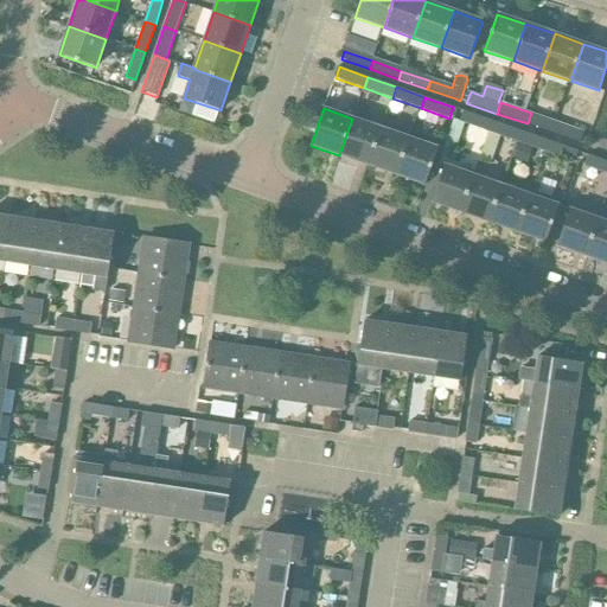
[(465,125),(489,133),(493,121),(464,110),(460,121),(454,120),(445,148),(455,152),(465,125)]
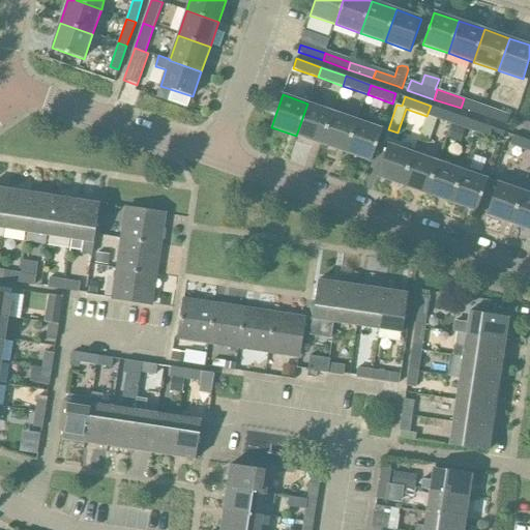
[(461,108),(487,117),(490,108),(464,98),(461,108)]
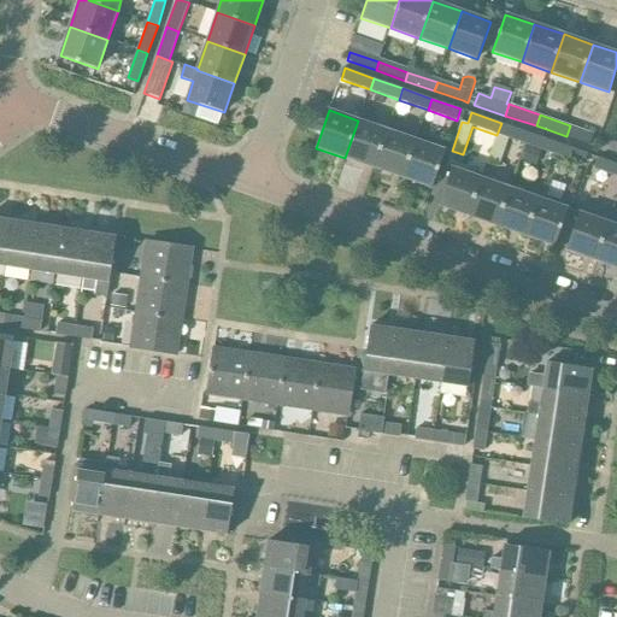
[(374,168),(387,130),(391,122),(381,118),(377,127),(358,121),(345,158),(374,168)]
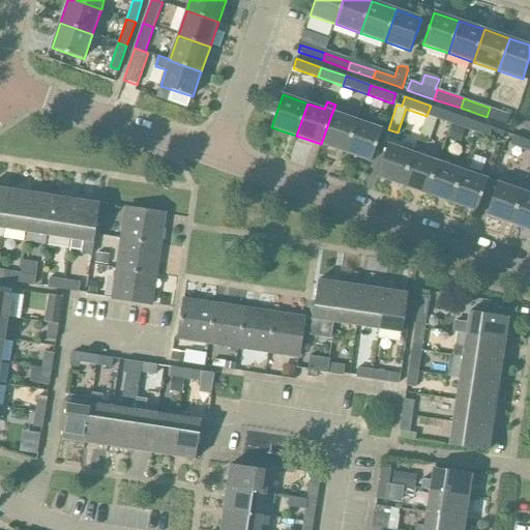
[(450,124),(454,114),(431,106),(427,116),(418,140),(427,143),(435,119),(450,124)]
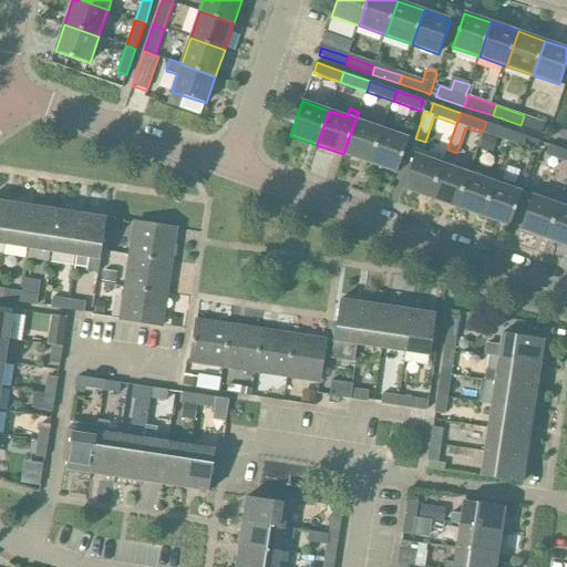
[(521,125),(543,133),(546,123),(524,115),(521,125)]
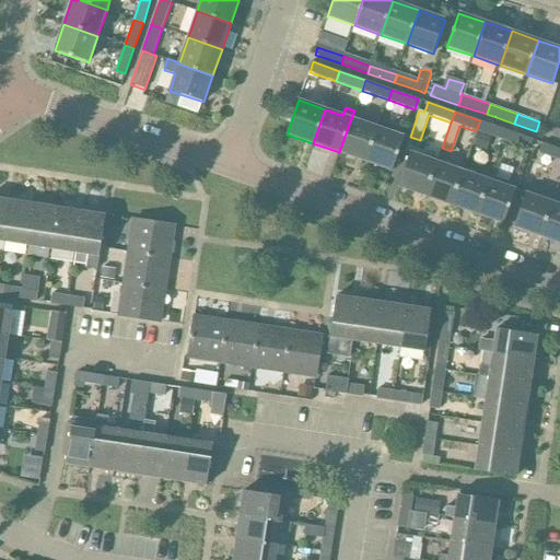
[(339,152),(365,162),(377,128),(351,118),(339,152)]
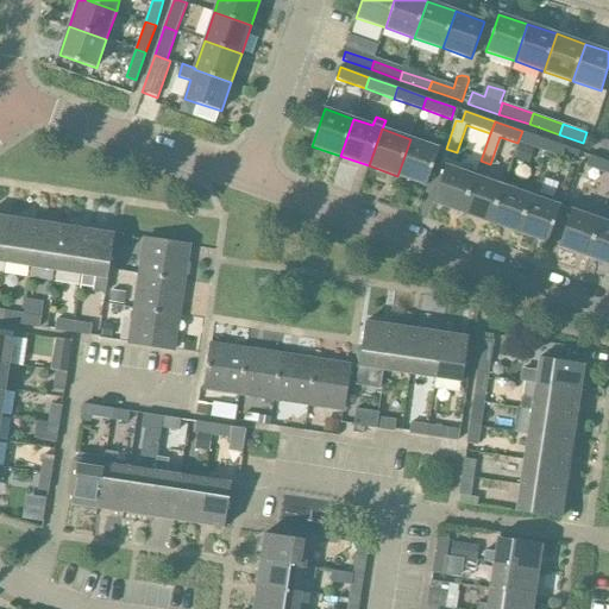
[(522,131),(518,143),(546,154),(551,142),(522,131)]
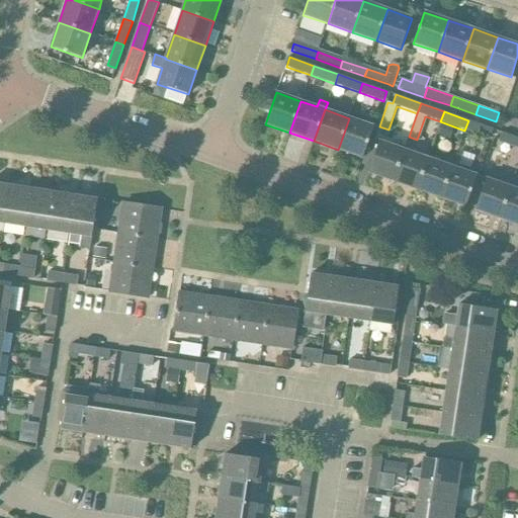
[(373,126),(349,118),(338,150),(362,158),(373,126)]
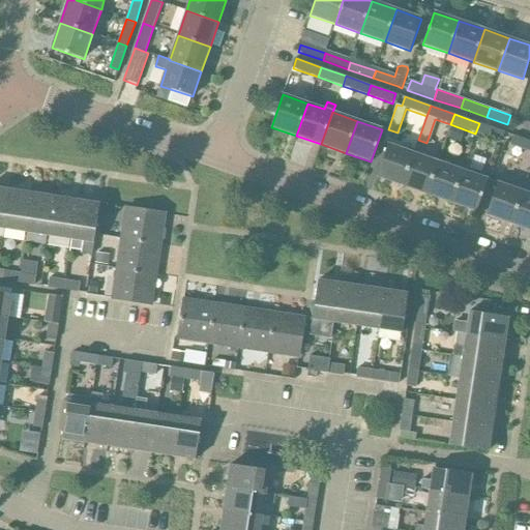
[(479,123),(475,134),(500,142),(504,131),(479,123)]
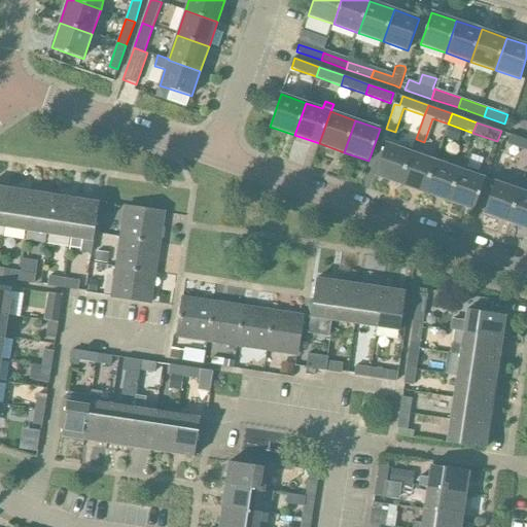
[(450,125),(446,137),(458,142),(462,130),(450,125)]
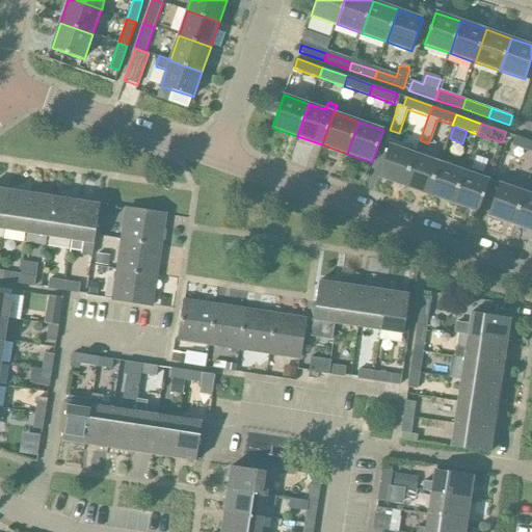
[(531,152),(531,141),(515,136),(512,144),(531,152)]
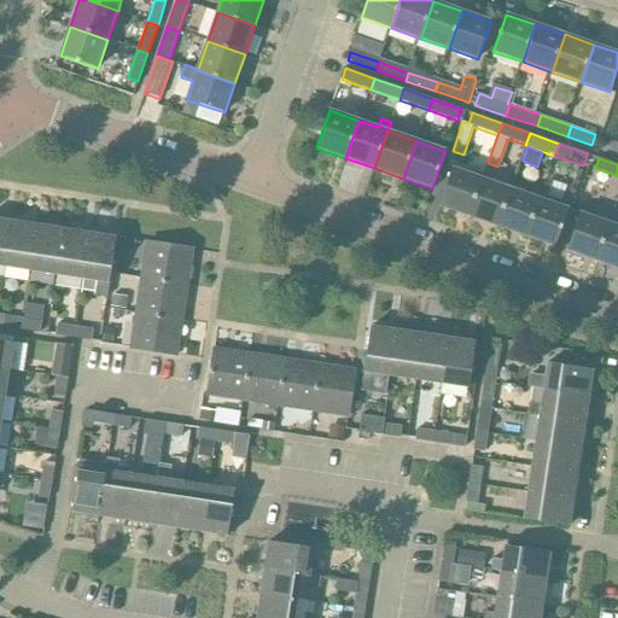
[(453,169),(448,184),(439,207),(468,216),(482,179),(453,169)]
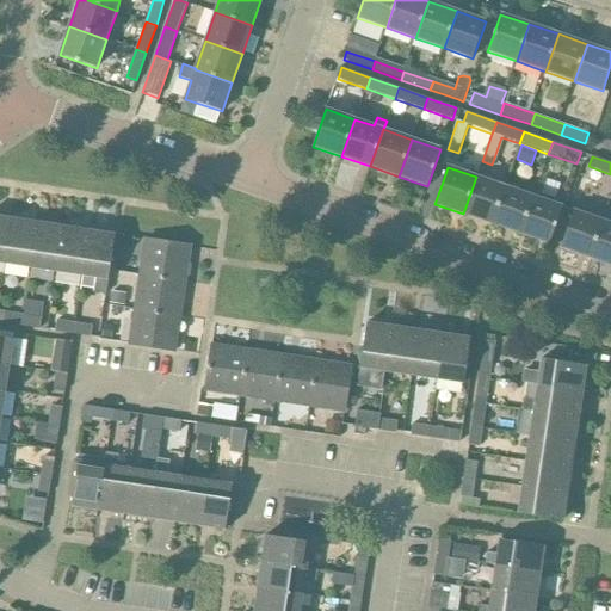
[(463,214),(492,224),(505,187),(476,177),(463,214)]
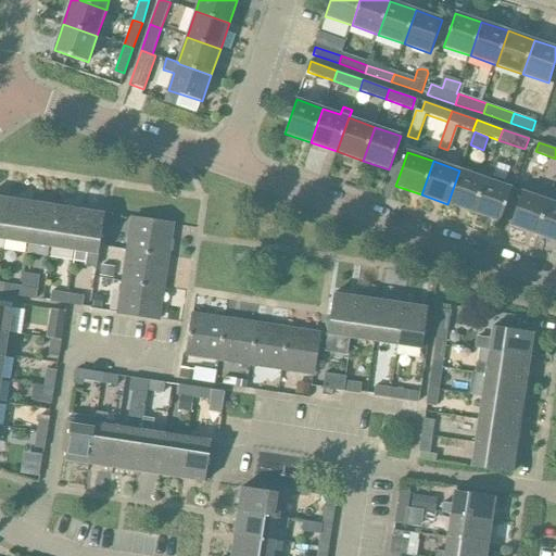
[(447,204),(474,213),(485,179),(459,171),(447,204)]
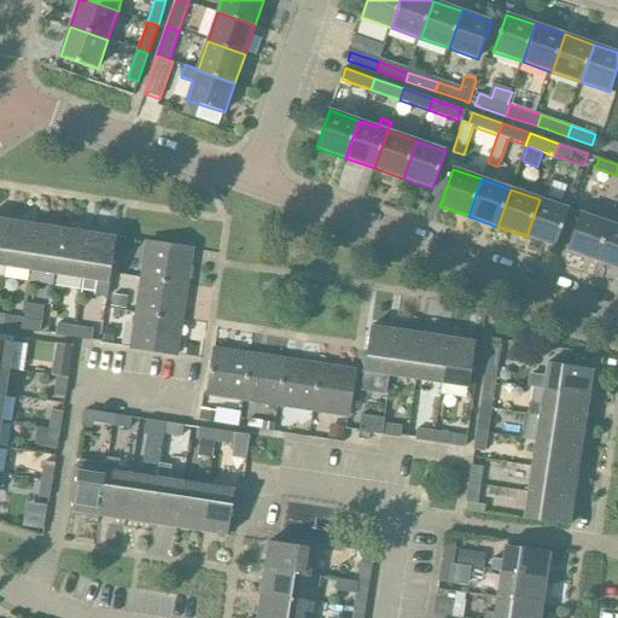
[(555,246),(564,225),(569,210),(540,199),(526,237),(555,246)]
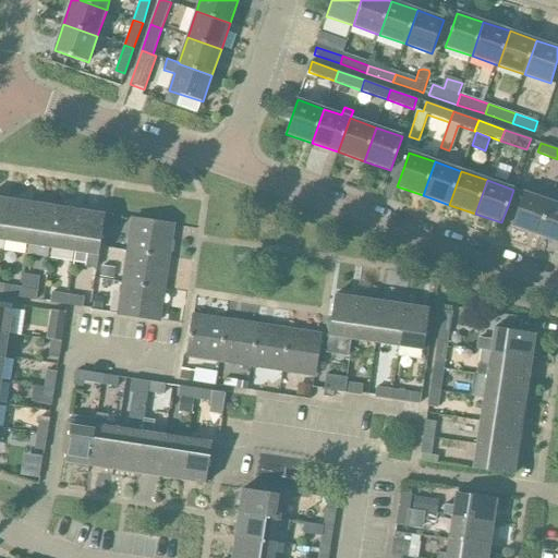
[(523,193),(519,206),(512,227),(538,235),(549,202),(523,193)]
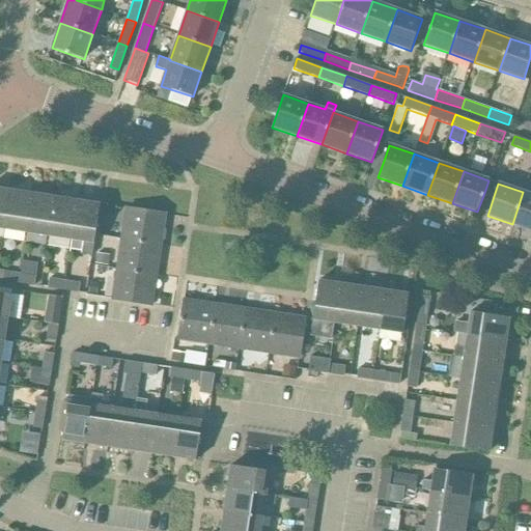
[(0,228),(4,229),(10,191),(0,189),(0,228)]
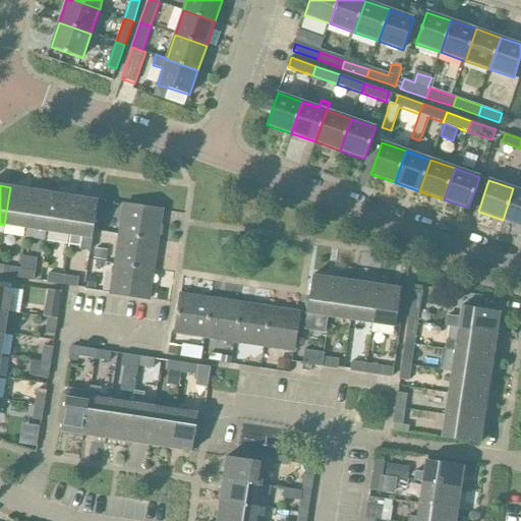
[(10,187),(4,225),(26,228),(33,190),(10,187)]
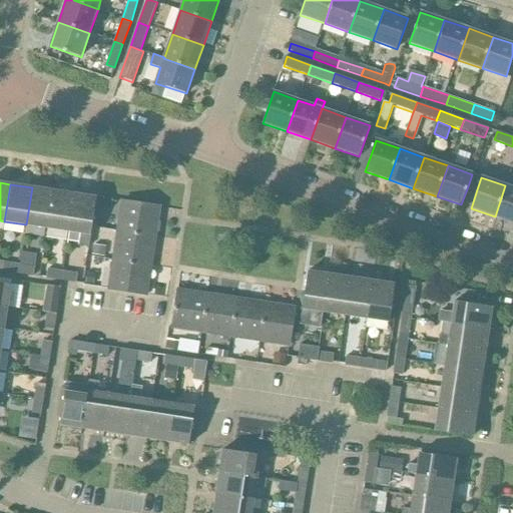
[(512,187),(505,185),(495,216),(512,222),(512,187)]
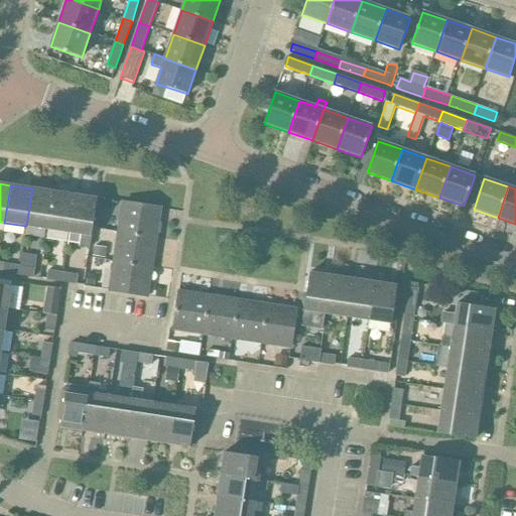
[(53,191),(32,188),(26,226),(48,230),(53,191)]
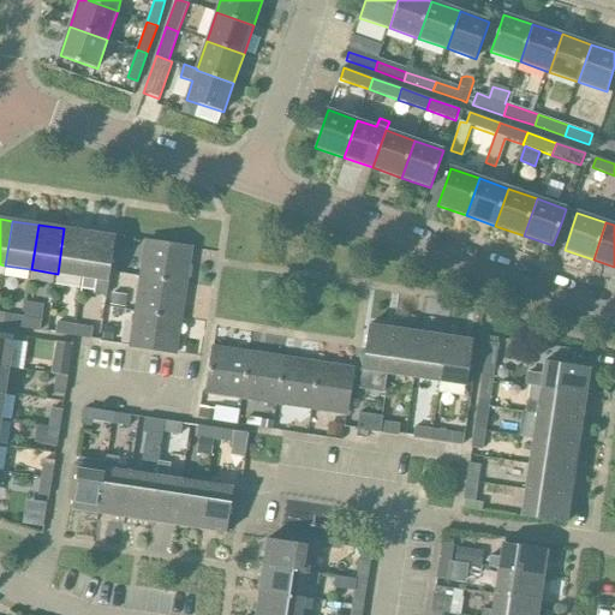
[(64,228),(58,274),(83,278),(90,233),(64,228)]
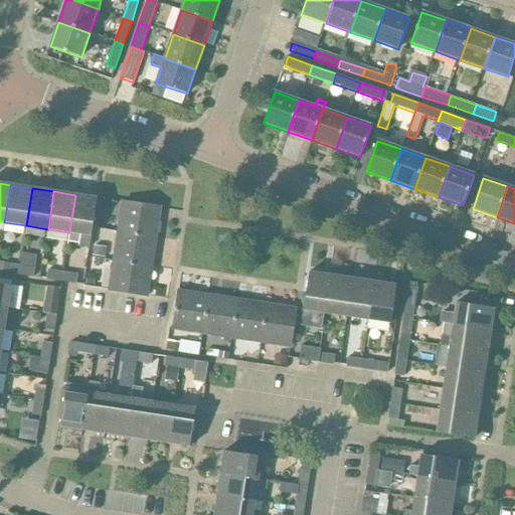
[(98,198),(75,195),(69,232),(92,235),(98,198)]
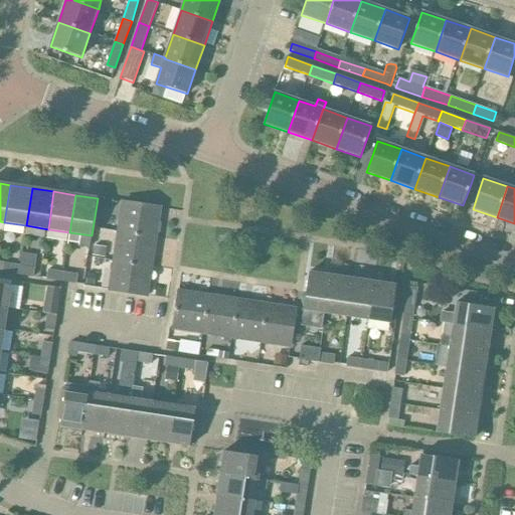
[(100,199),(99,207),(112,209),(113,201),(100,199)]
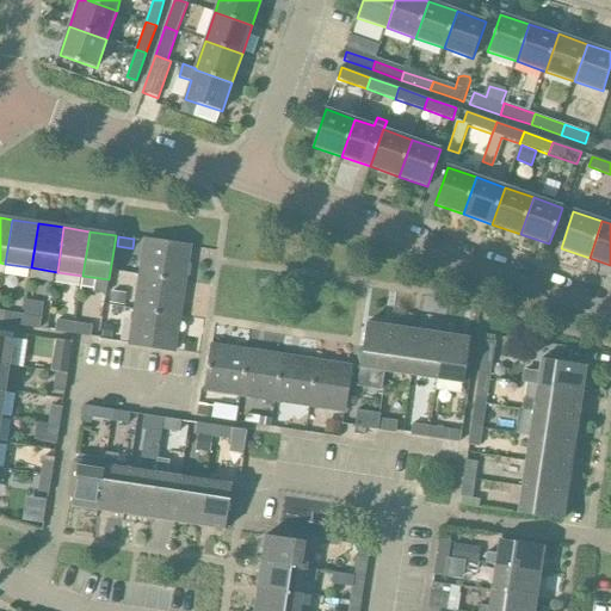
[(180,282),(185,283),(189,264),(184,261),(185,247),(190,248),(191,247),(146,240),(140,276),(180,282)]
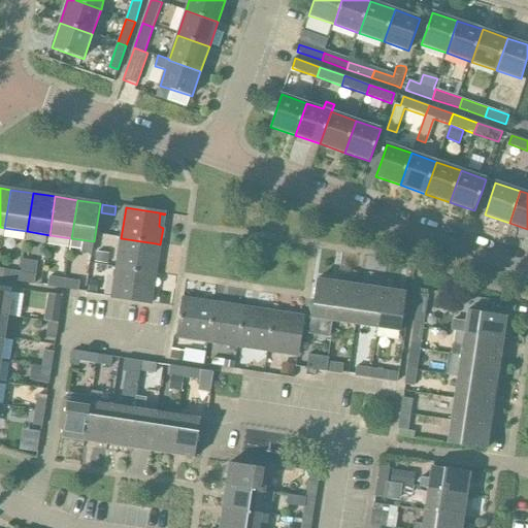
[(156,243),(121,238),(117,268),(152,273),(156,273),(158,257),(154,256),(156,243)]
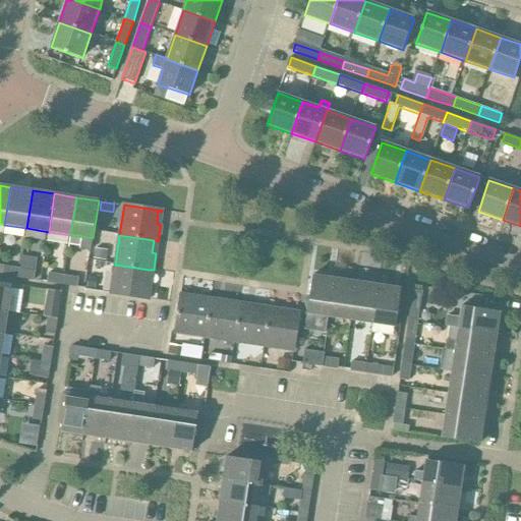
[(95,248),(93,258),(106,261),(108,250),(95,248)]
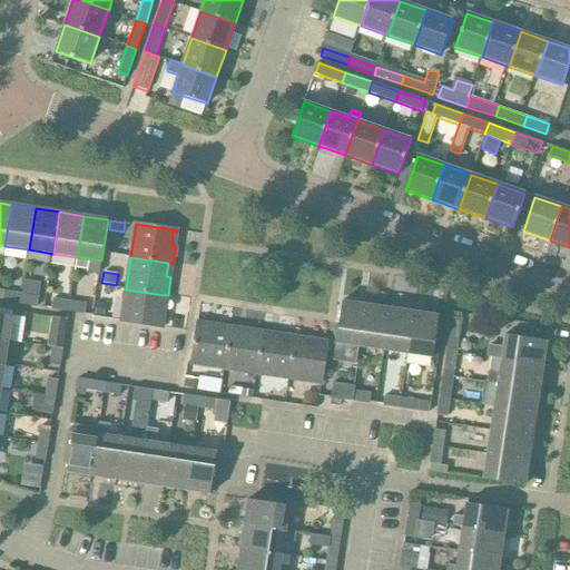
[(25,281),(22,295),(21,305),(38,307),(39,297),(41,283),(25,281)]
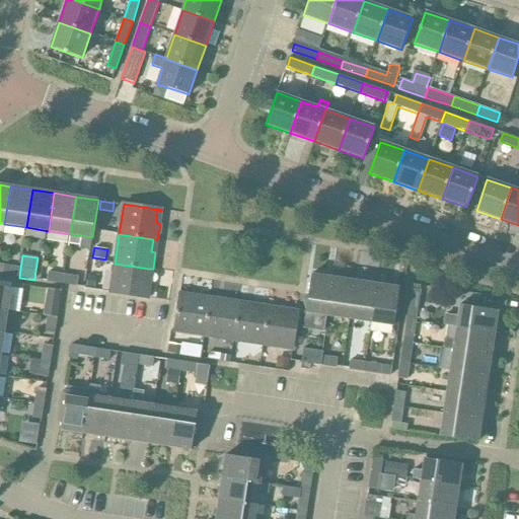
[(115,264),(110,291),(110,293),(148,298),(151,282),(147,280),(149,269),(115,264)]
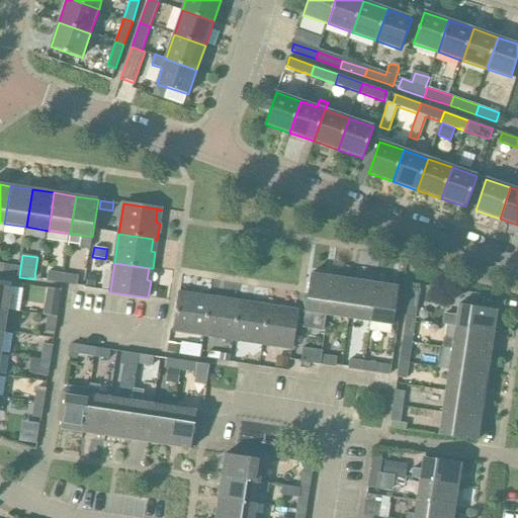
[(0,264),(0,273),(19,277),(20,268),(0,264)]
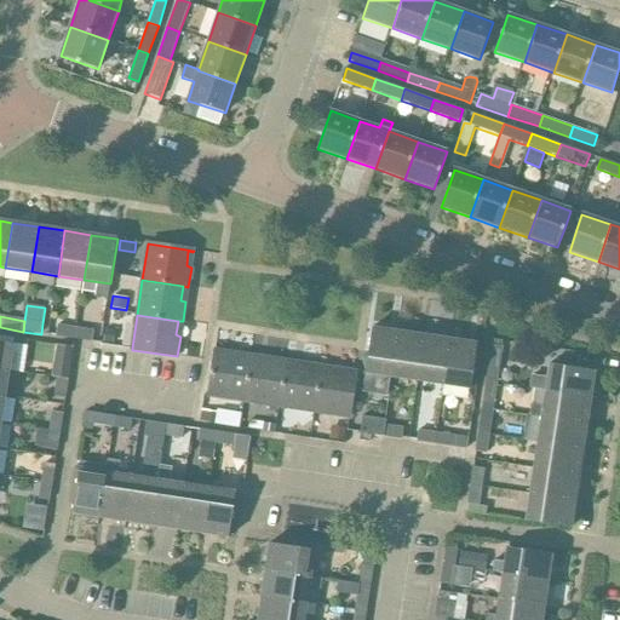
[(57,325),(56,336),(56,337),(74,339),(76,328),(57,325)]
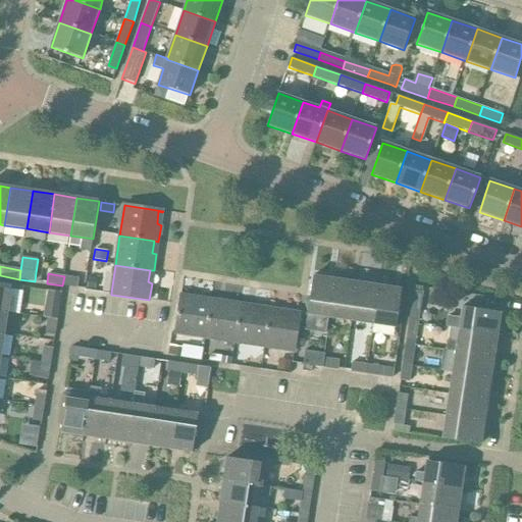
[(64,276),(62,285),(79,288),(80,278),(64,276)]
